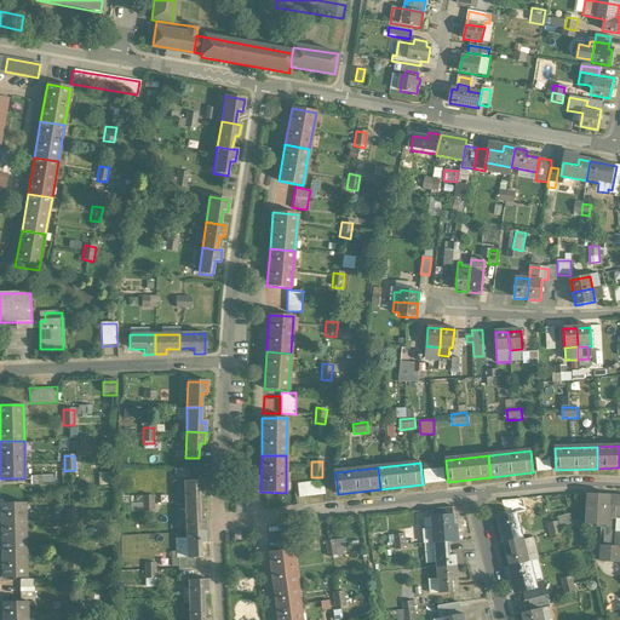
[(443,469),(424,471),(425,484),(445,482),(443,469)]
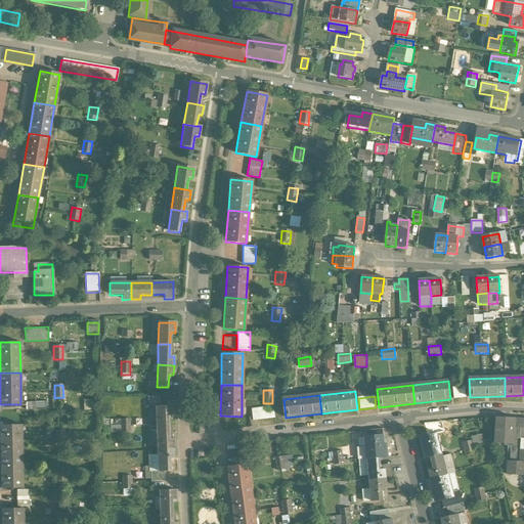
[(172,406),(155,407),(157,429),(168,428),(168,417),(172,417),(172,406)]
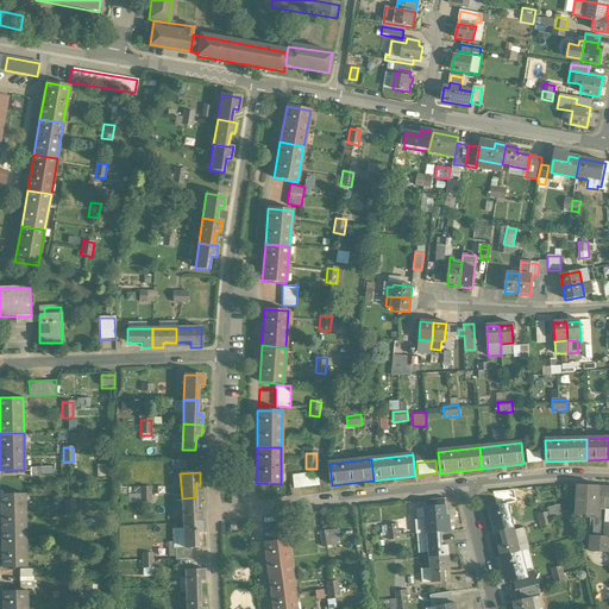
[(316,475),(292,477),(293,489),(318,487),(316,475)]
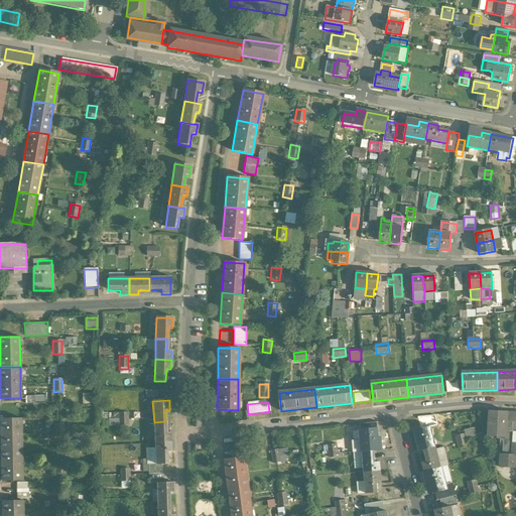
[(515,415),(508,415),(508,412),(489,411),(487,437),(503,438),(502,456),(500,456),(499,469),(515,469),(515,415)]
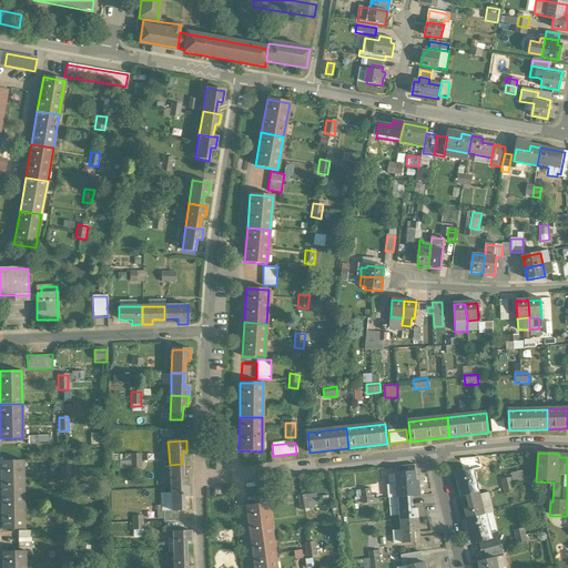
[(141,455),(131,456),(131,469),(141,468),(141,455)]
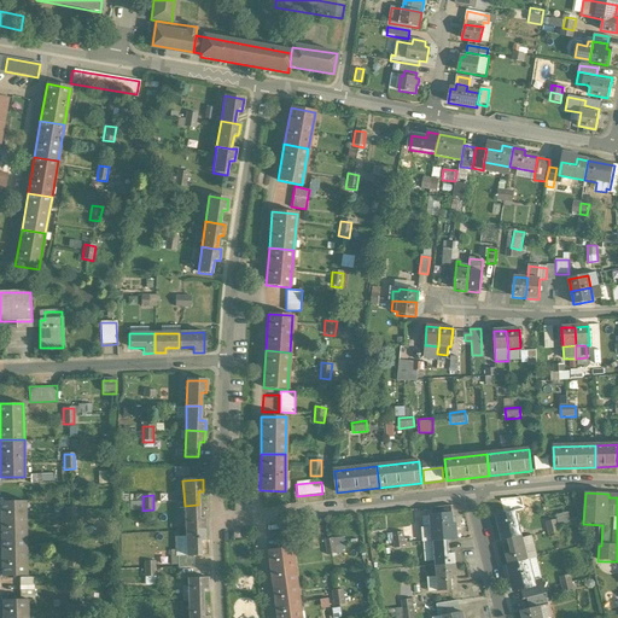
[(25,501),(0,501),(1,538),(25,538),(25,501)]
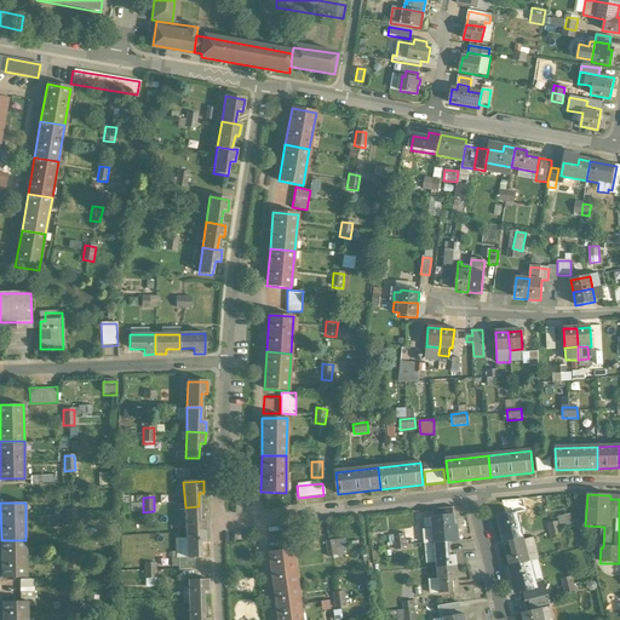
[(199,506),(185,507),(187,533),(206,532),(206,521),(200,521),(199,506)]
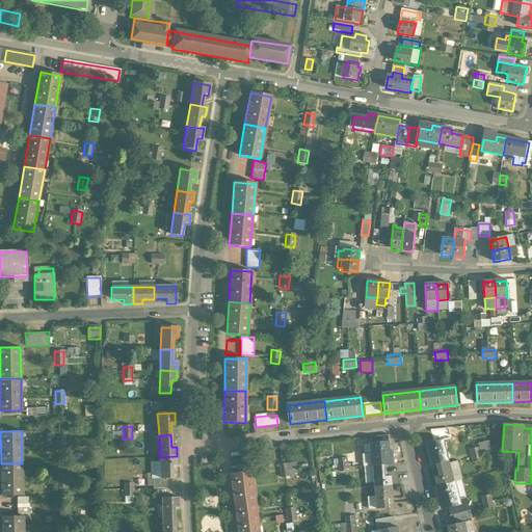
[(65,436),(56,437),(57,450),(65,450),(65,436)]
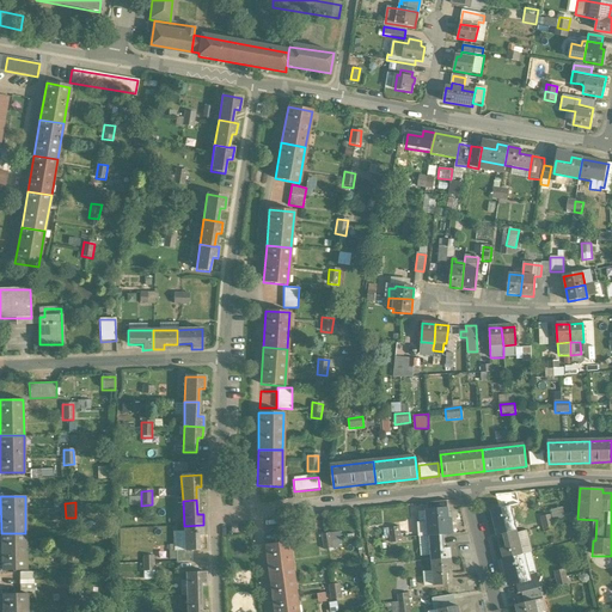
[(510,506),(491,510),(494,522),(500,521),(503,534),(516,531),(510,506)]
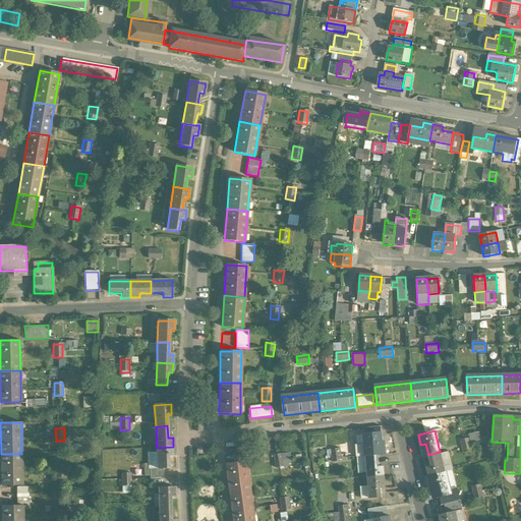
[(381,435),(364,436),(366,457),(378,456),(377,445),(382,444),(381,435)]
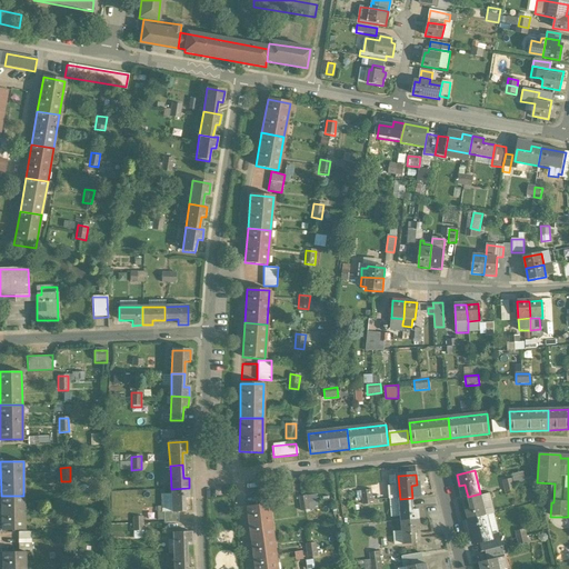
[(512,479),(502,482),(503,488),(515,486),(512,479)]
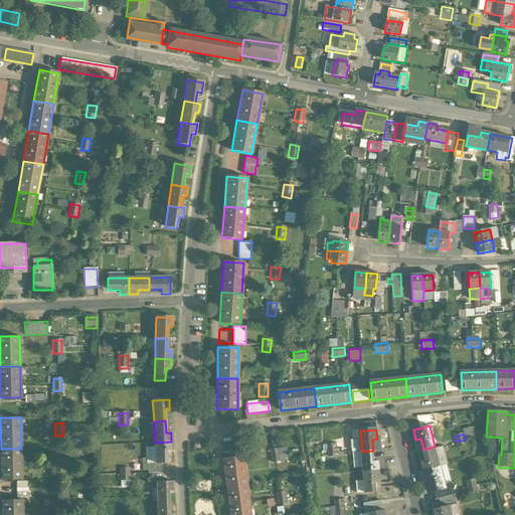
[(466,440),(456,442),(458,448),(468,446),(466,440)]
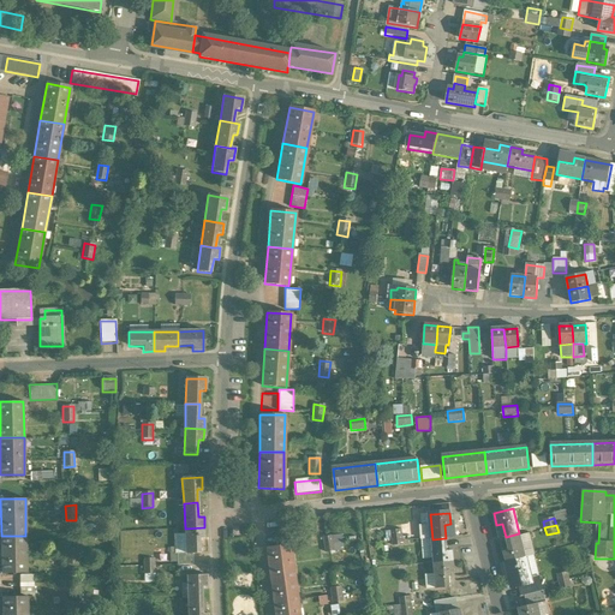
[(204,527),(185,529),(186,554),(201,553),(199,538),(206,538),(204,527)]
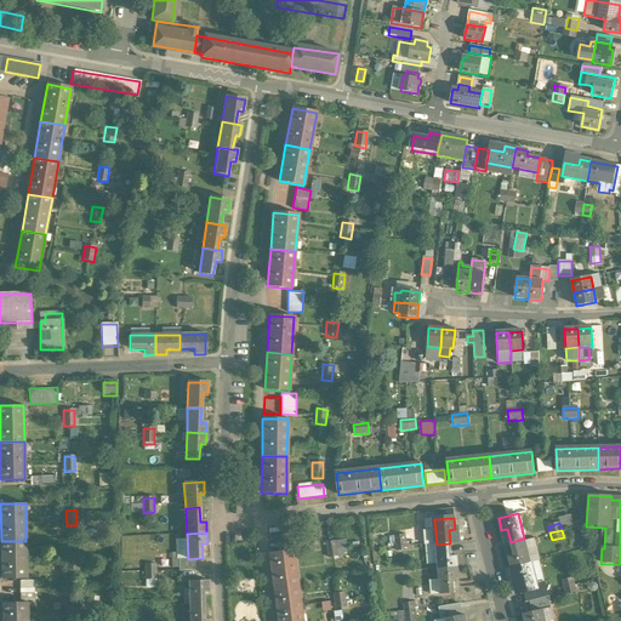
[(524,539),(511,542),(513,556),(508,557),(511,568),(530,563),(524,539)]
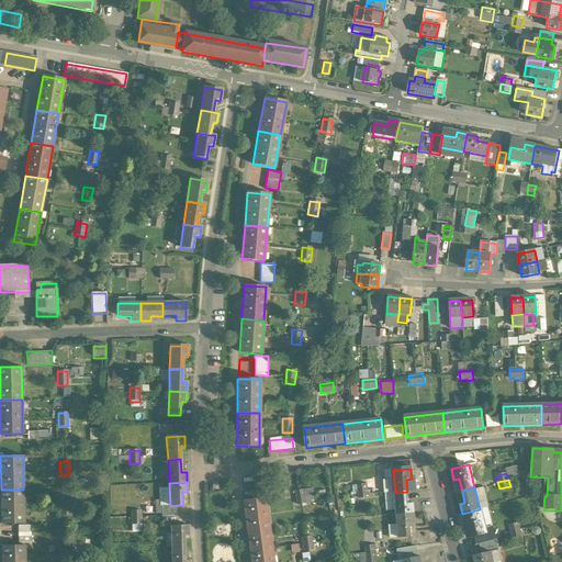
[(23,490),(1,490),(1,524),(24,524),(23,490)]
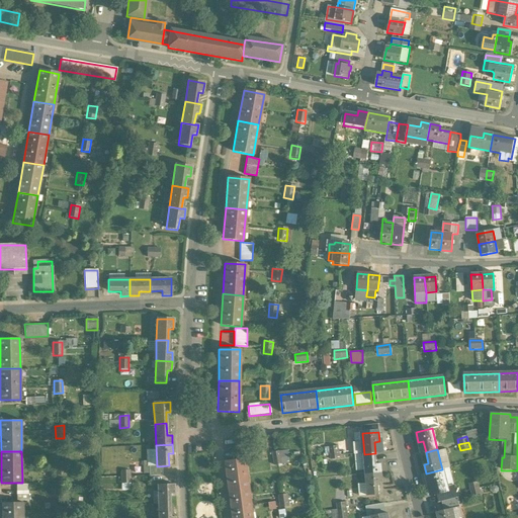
[(280,452),(271,453),(273,465),(282,464),(280,452)]
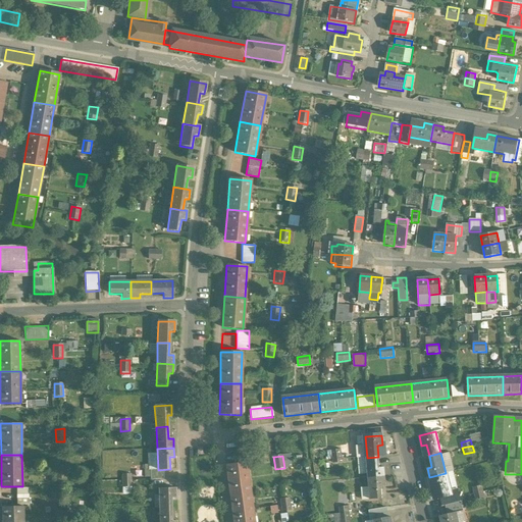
[(378,457),(367,458),(368,478),(385,477),(384,468),(379,469),(378,457)]
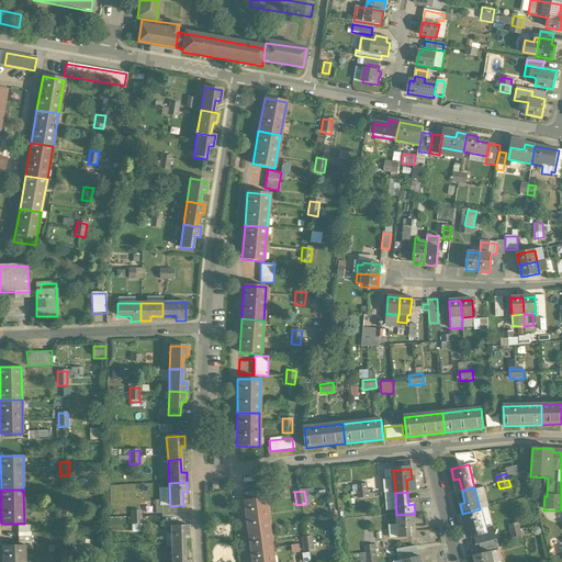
[(265,498),(243,501),(247,535),(269,532),(265,498)]
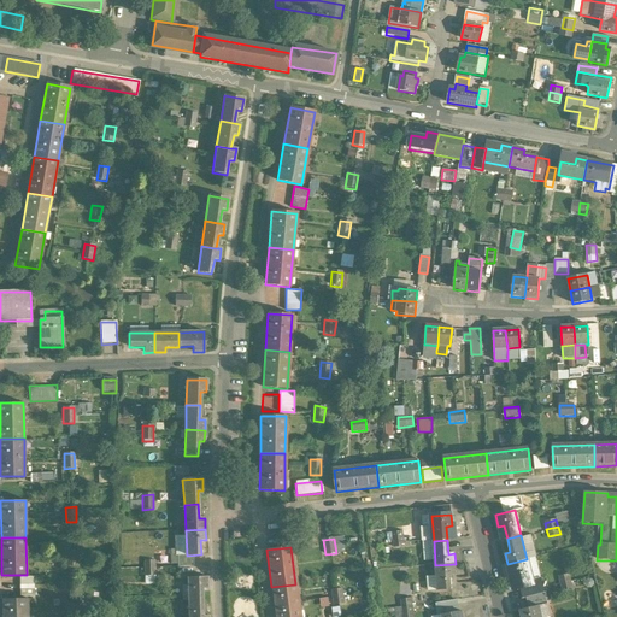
[(77,551),(66,551),(66,566),(77,565),(77,551)]
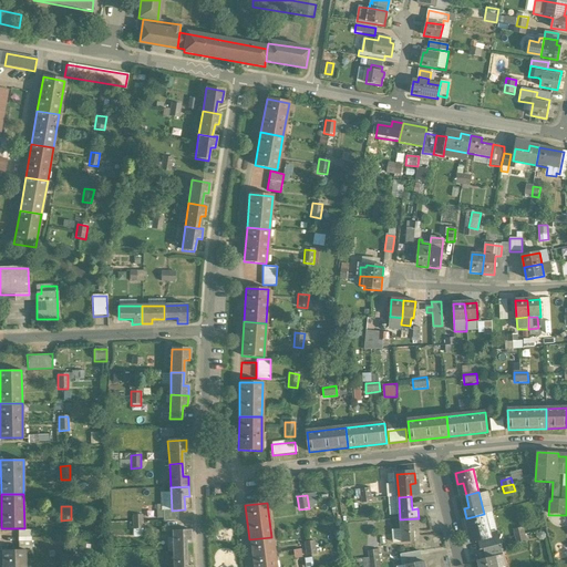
[(484,514),(466,518),(468,528),(474,527),(477,540),(490,537),(484,514)]
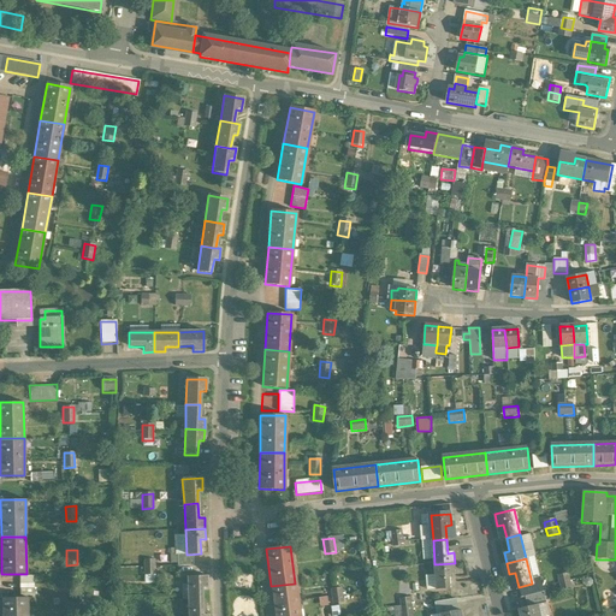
[(455,563),(434,564),(437,590),(451,588),(450,574),(456,574),(455,563)]
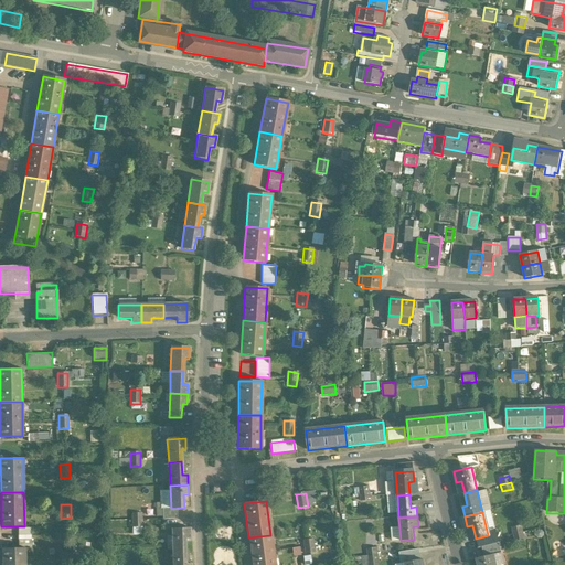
[(521,525),(512,528),(513,535),(523,533),(521,525)]
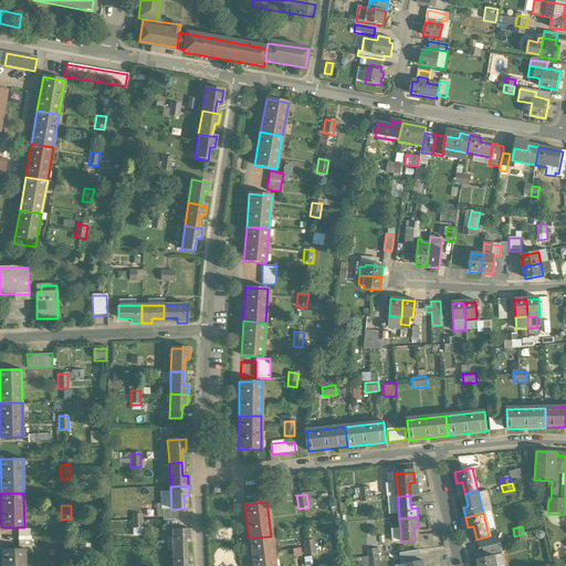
[(19,546),(32,545),(31,527),(18,528),(19,546)]
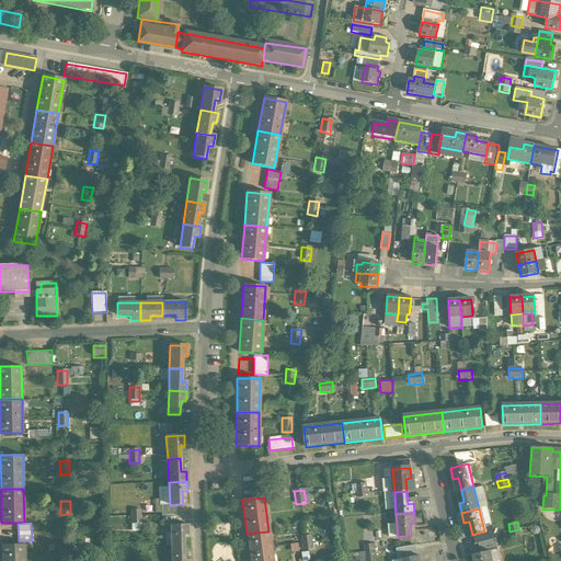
[(187,525),(170,526),(171,549),(183,549),(183,536),(189,536),(187,525)]
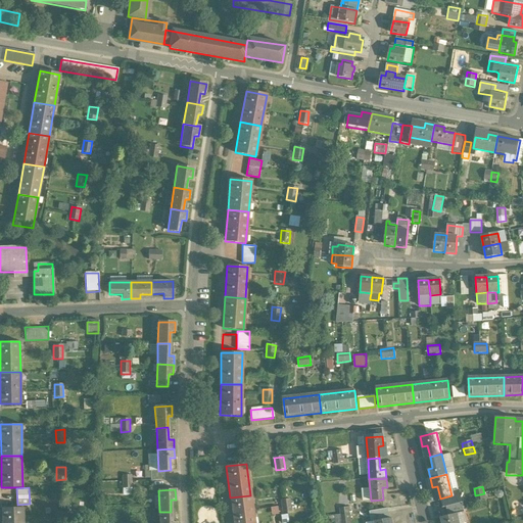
[(253,522),(250,495),(230,497),(233,522),(253,522)]
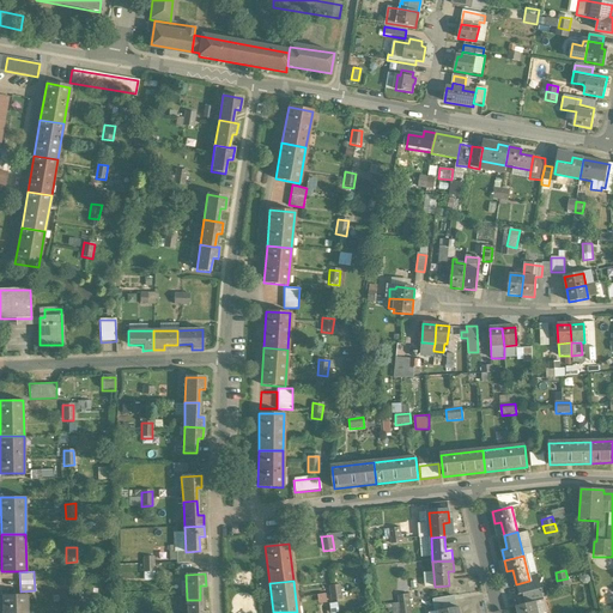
[(339,587),(329,588),(331,602),(341,601),(339,587)]
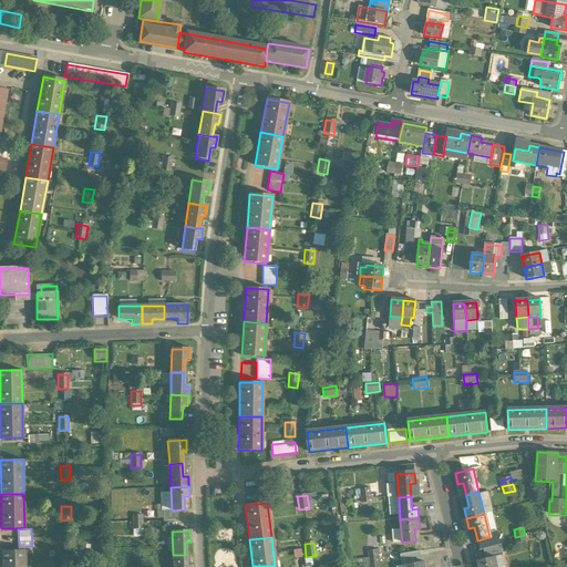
[(501,545),(480,550),(482,560),(495,557),(504,555),(501,545)]
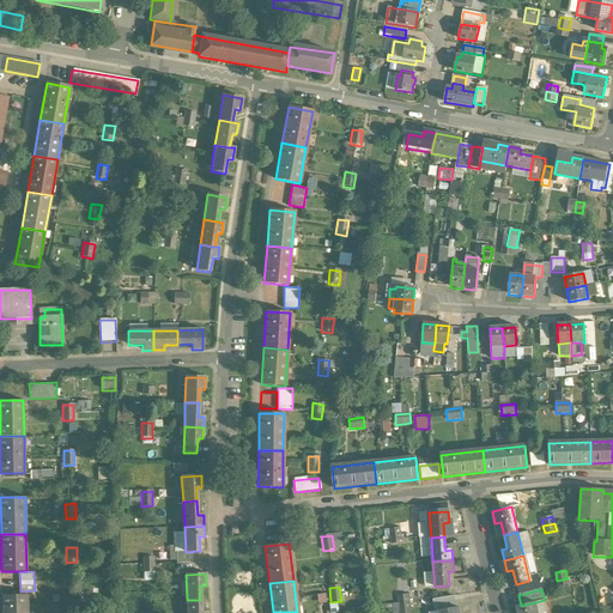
[(26,612),(26,595),(2,595),(2,612),(26,612)]
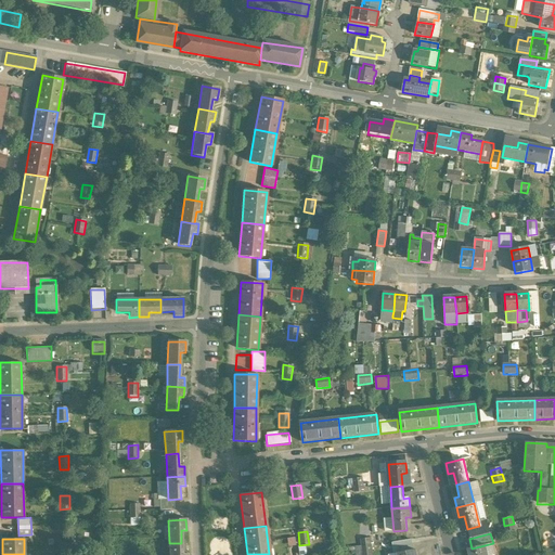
[(181,554),(181,543),(169,543),(169,554),(181,554)]
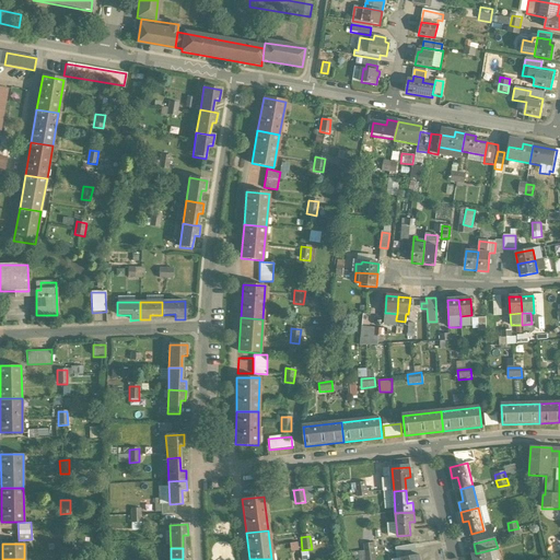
[(70,559),(71,549),(61,549),(60,559),(70,559)]
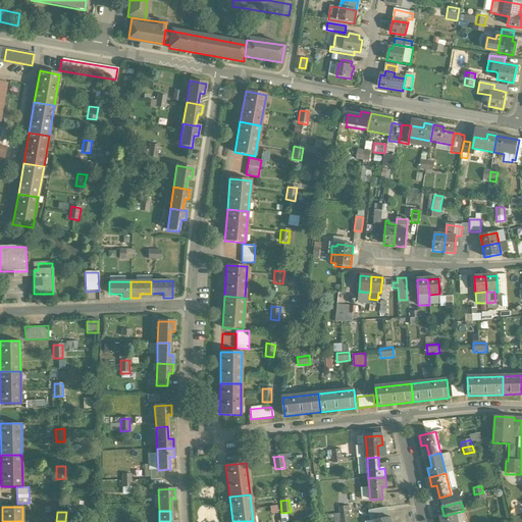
[(444,516),(439,517),(440,521),(458,521),(456,513),(444,516)]
